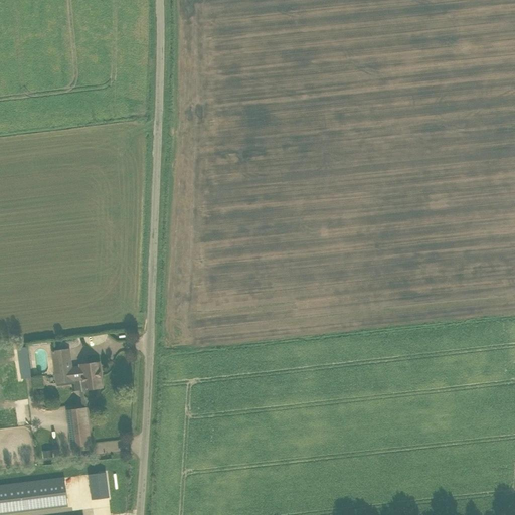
[(21,348),(18,348),(18,351),(21,371),(22,379),(25,378),(31,378),(27,347),(21,348)]
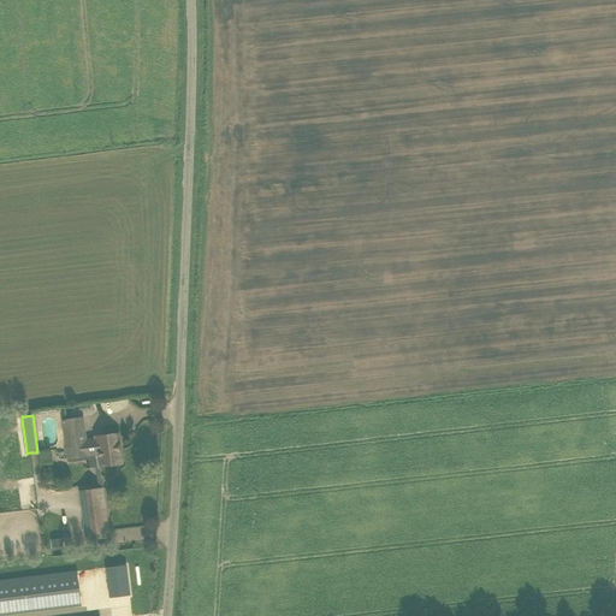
[(99,455),(100,467),(123,463),(118,433),(95,437),(96,439),(86,440),(83,418),(61,420),(67,458),(99,455)]
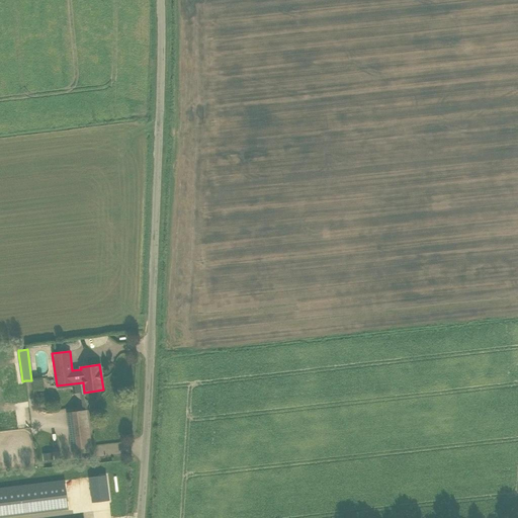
[(91,447),(86,411),(68,413),(72,449),(91,447)]
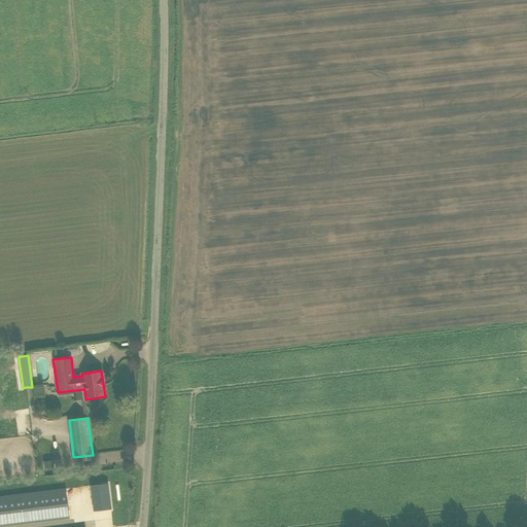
[(91,486),(94,512),(111,510),(108,484),(91,486)]
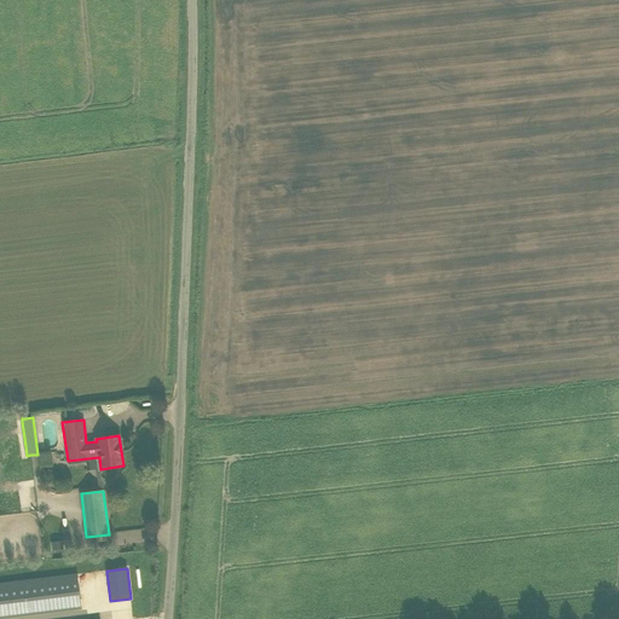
[(0,618),(70,609),(81,608),(77,574),(0,583),(0,618)]
